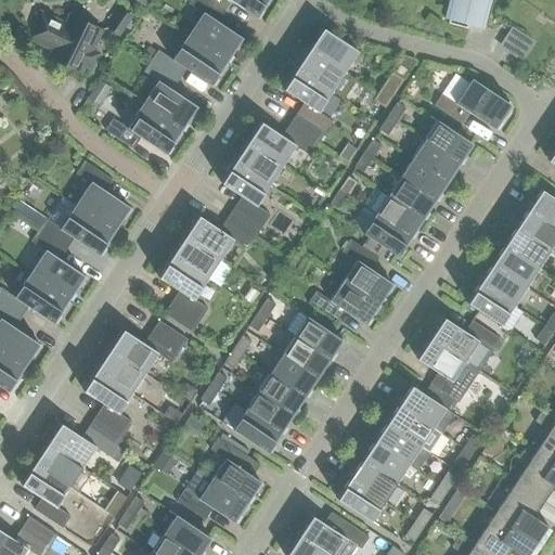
[(216,23),(223,12),(204,0),(190,0),(188,4),(202,14),(186,37),(224,63),(241,39),(216,23)]
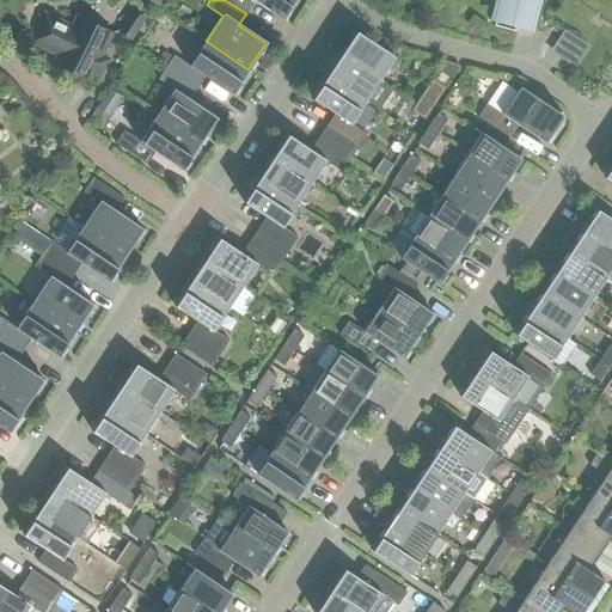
[(225,0),(246,13),(254,1),(281,19),(293,0),(225,0)]
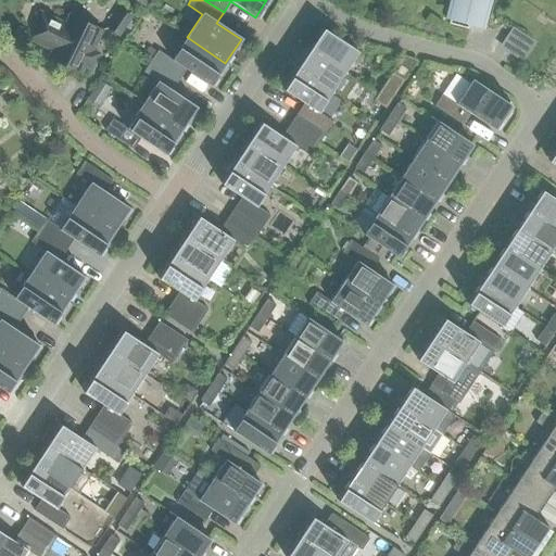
[(453,0),(447,24),(467,29),(469,21),(485,25),(494,0),(453,0)]
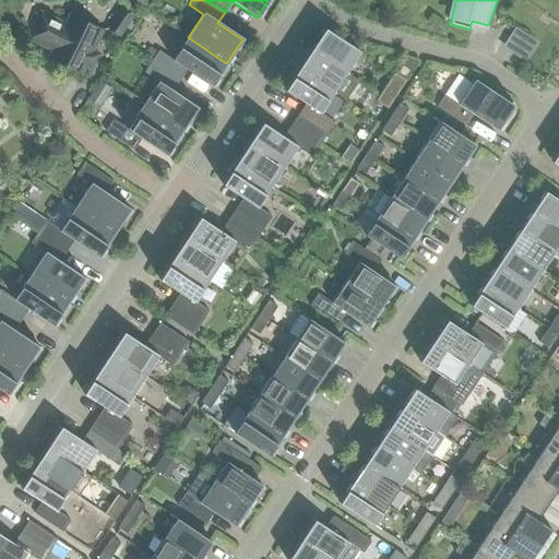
[(120,8),(106,28),(119,37),(133,16),(120,8)]
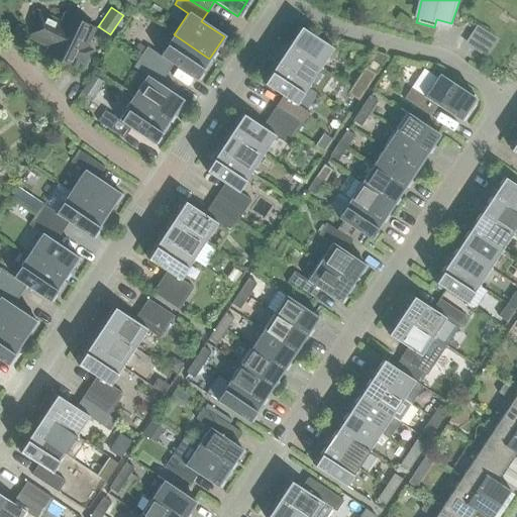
[(84,47),(93,29),(65,15),(61,23),(37,12),(26,36),(48,47),(45,55),(74,68),(78,61),(85,64),(91,50),(84,47)]
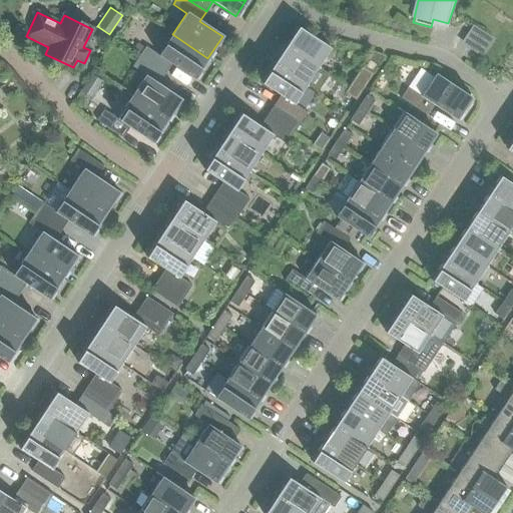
[(298,27),(285,46),(318,67),(330,48),(298,27)]
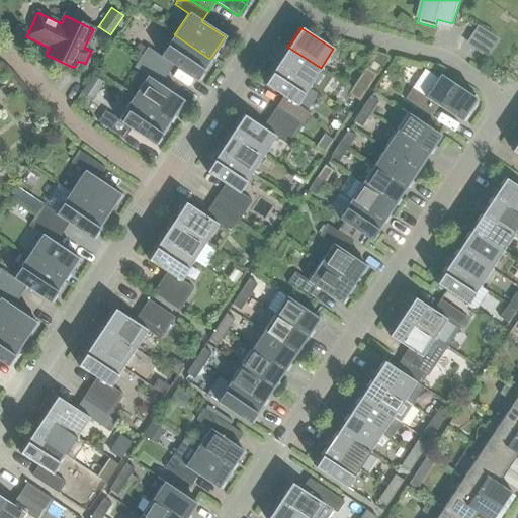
[(499,39),(488,31),(476,50),(487,57),(499,39)]
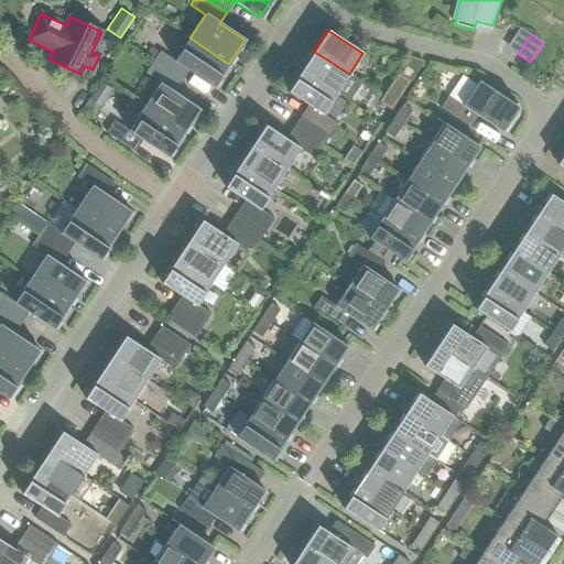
[(228,64),(190,38),(174,61),(160,52),(152,63),(181,82),(188,71),(213,87),(228,64)]
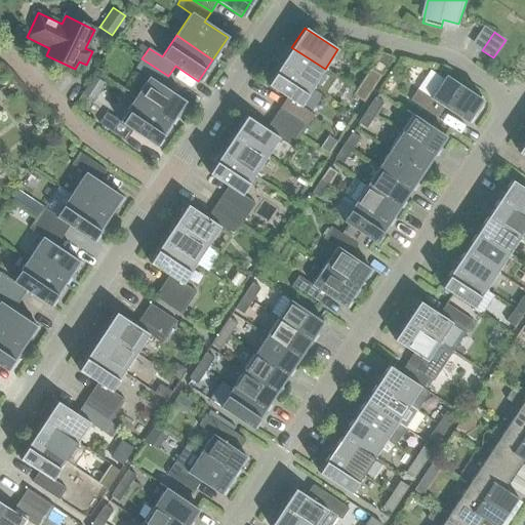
[(291,47),(279,66),(312,88),(325,69),(291,47)]
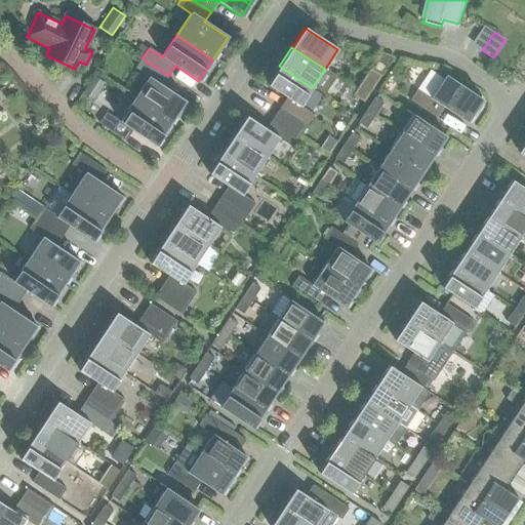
[(148,78),(133,99),(170,124),(185,102),(162,86),(168,76),(142,58),(134,69),(148,78)]
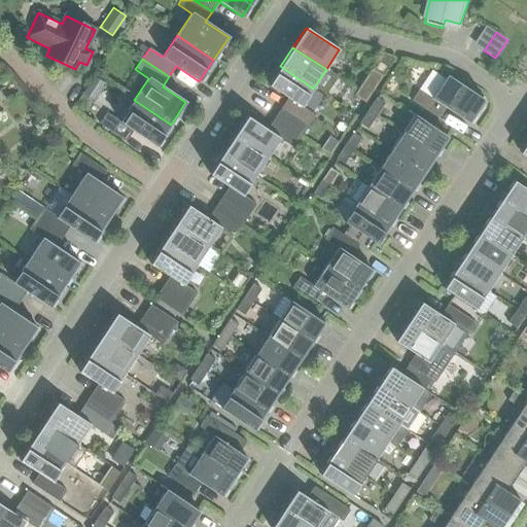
[(301,107),(313,89),(280,66),(268,85),(287,99),(280,109),(307,127),(314,115),(301,107)]
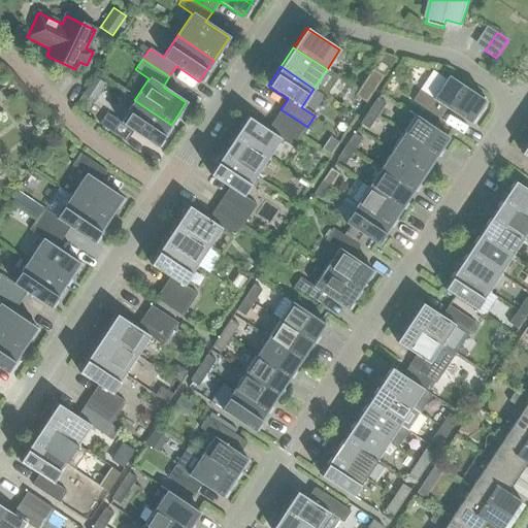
[(434,67),(419,90),(411,101),(438,119),(446,108),(469,124),(485,100),(434,67)]
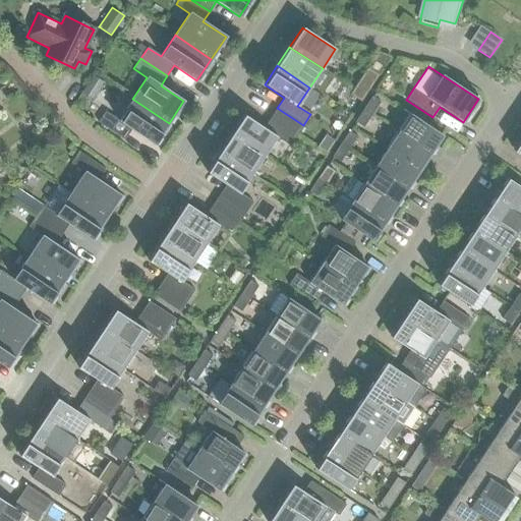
[(360,102),(378,75),(366,68),(349,95),(360,102)]
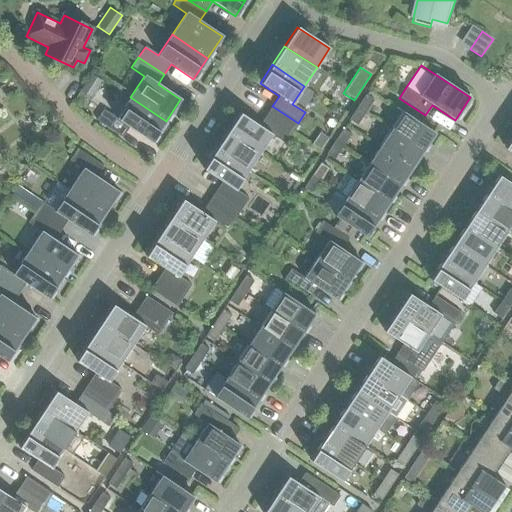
[(365,95),(357,108),(365,113),(373,100),(365,95)]
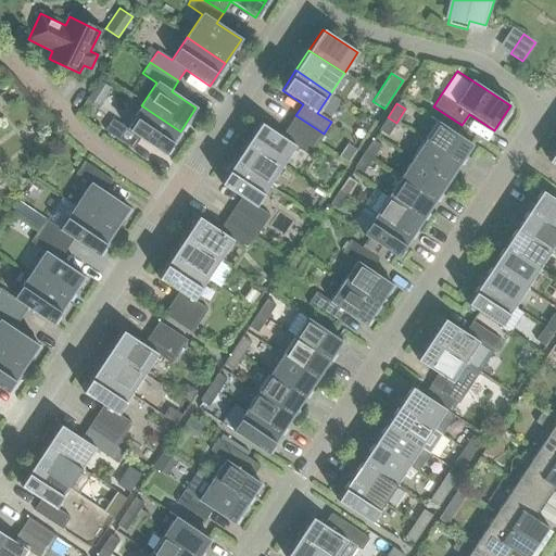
[(164,154),(180,131),(141,105),(126,128),(112,119),(104,130),(133,150),(140,139),(164,154)]
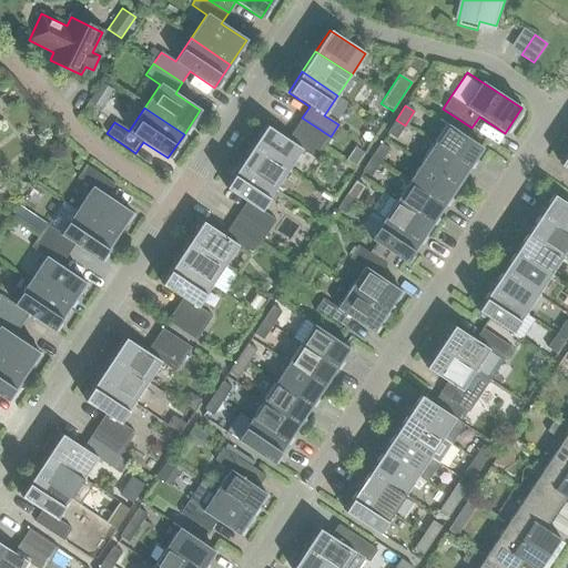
[(302,118),(294,129),(323,149),(331,137),(302,118)]
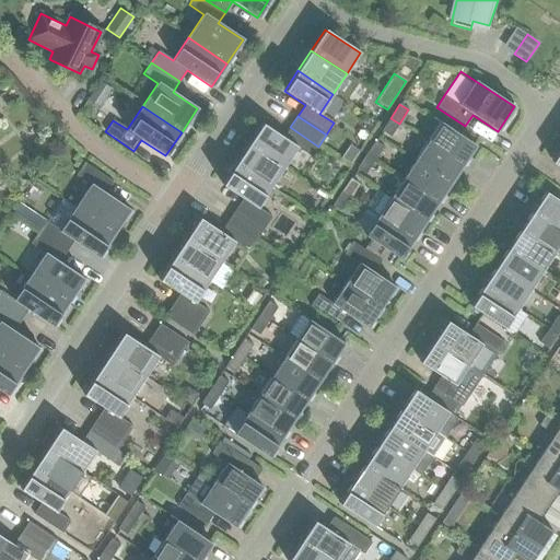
[(399,124),(391,118),(381,131),(389,138),(399,124)]
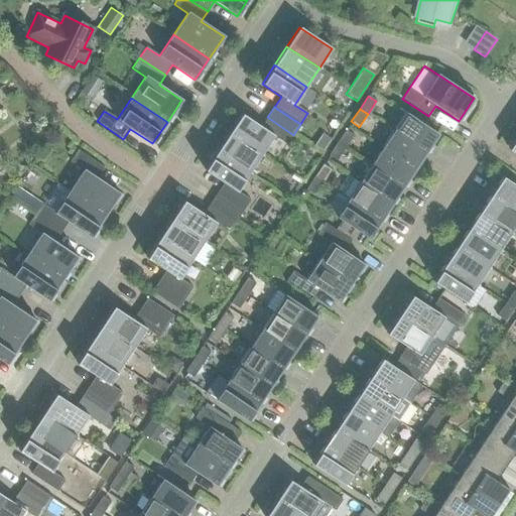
[(426,151),(437,134),(399,109),(398,110),(405,114),(394,130),(426,151)]
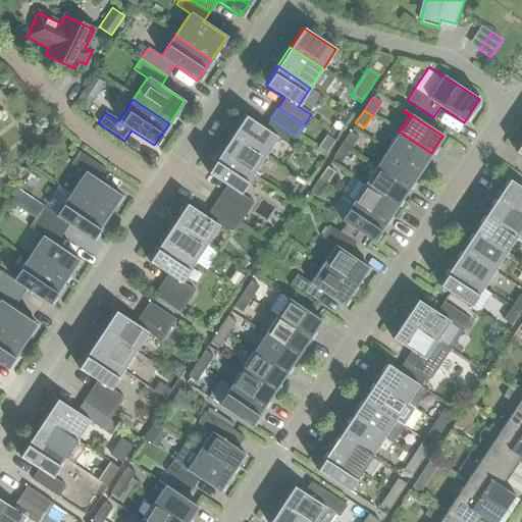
[(297,137),(270,118),(264,128),(244,115),(231,135),(264,156),(276,138),(290,147),(297,137)]
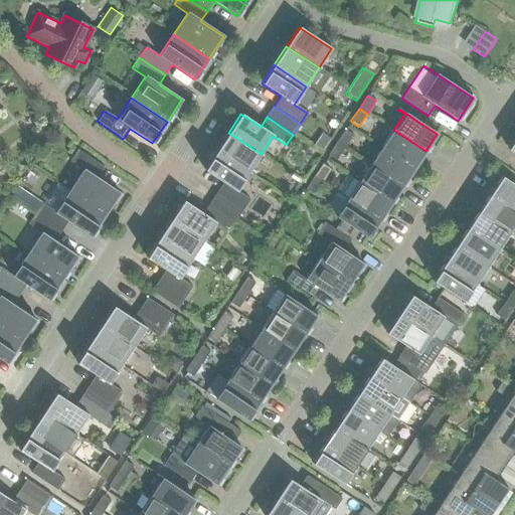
[(332,137),(320,129),(310,144),(322,152),(332,137)]
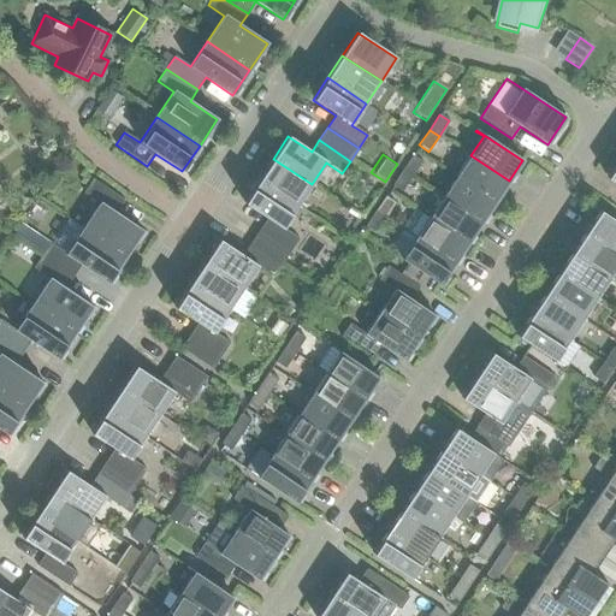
[(412,155),(402,171),(412,177),(421,161),(412,155)]
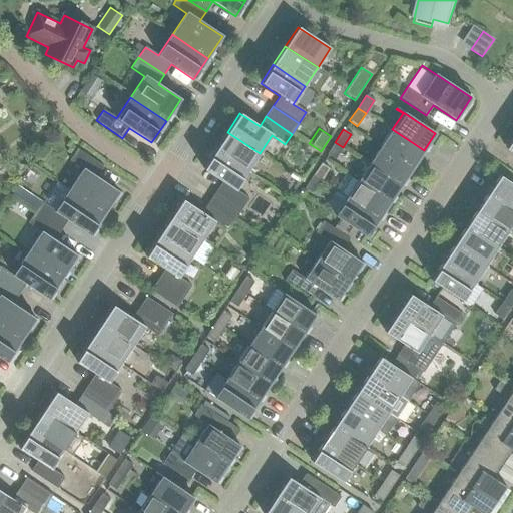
[(381,147),(412,168),(424,150),(392,129),(381,147)]
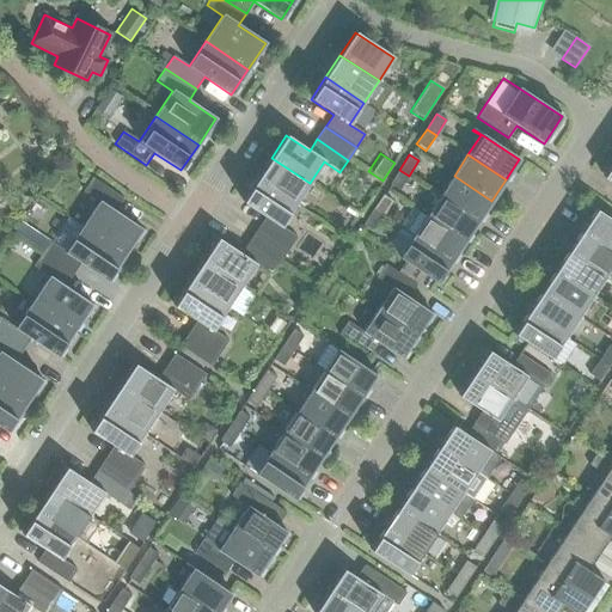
[(271,158),(257,181),(295,206),(310,183),(271,158)]
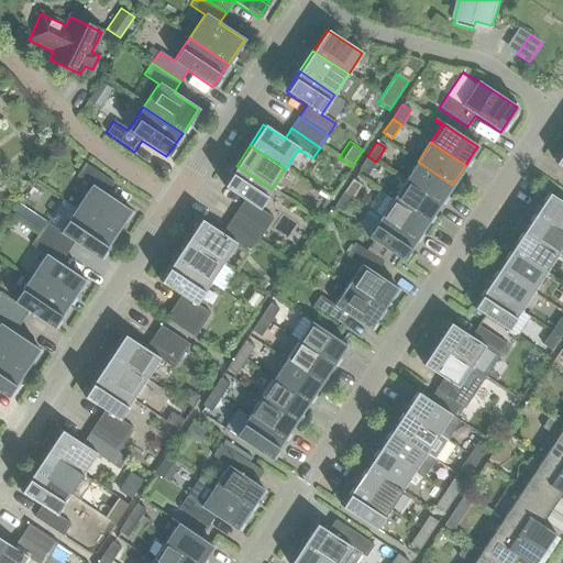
[(376,162),(367,156),(359,169),(367,176),(376,162)]
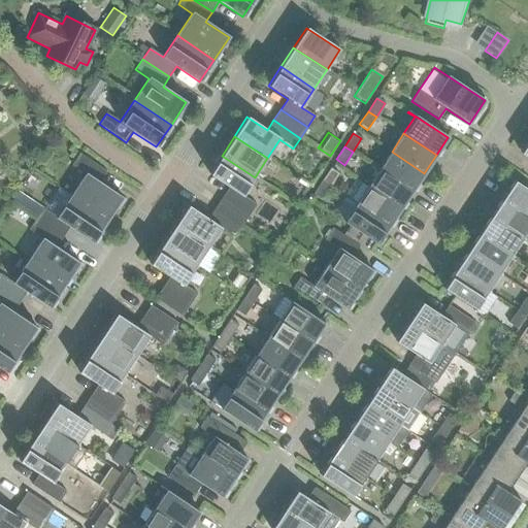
[(380,169),(413,191),(424,173),(392,152),(380,169)]
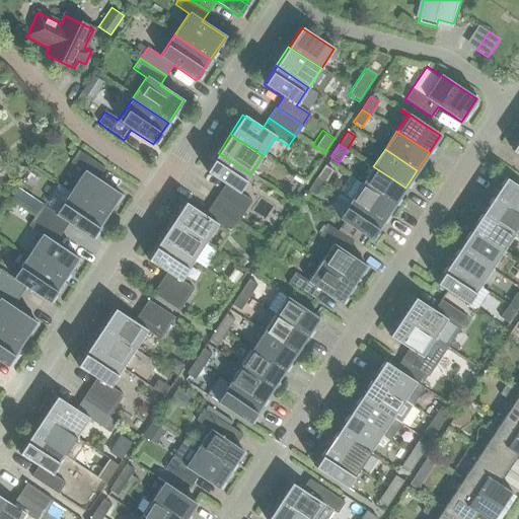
[(83,171),(69,193),(105,217),(120,195),(97,179),(104,168),(78,151),(70,162),(83,171)]
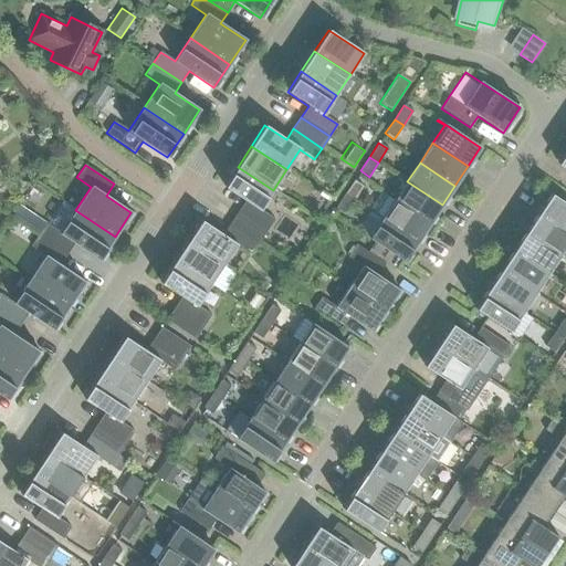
[(273,190),(238,167),(223,187),(245,201),(238,212),(266,231),(274,220),(260,210),(273,190)]
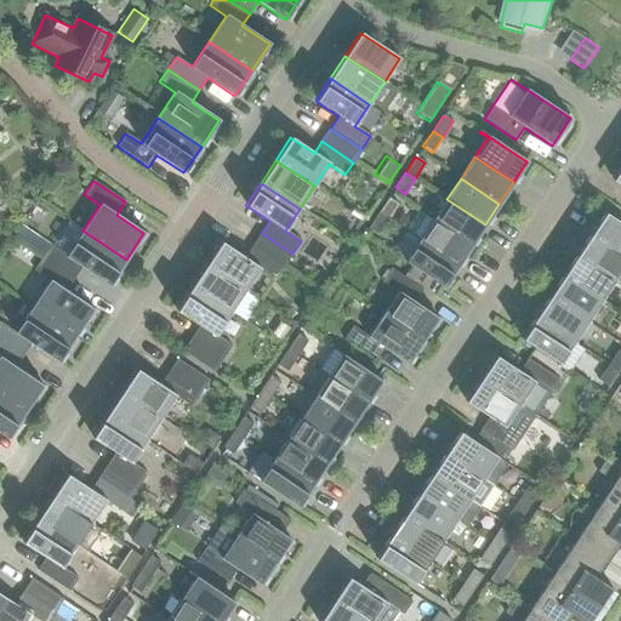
[(388,198),(377,214),(388,220),(398,205),(388,198)]
